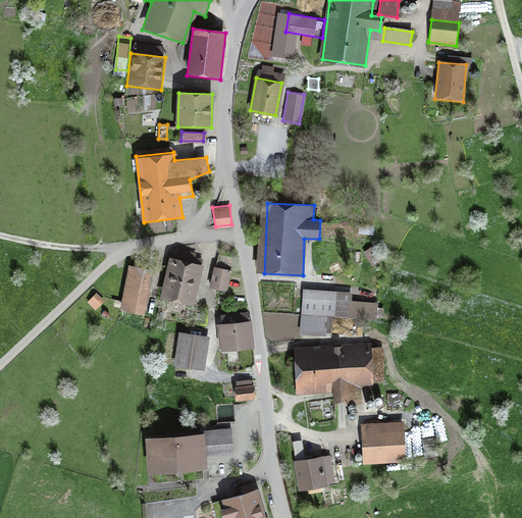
[(373,252),(366,256),(370,264),(377,260),(373,252)]
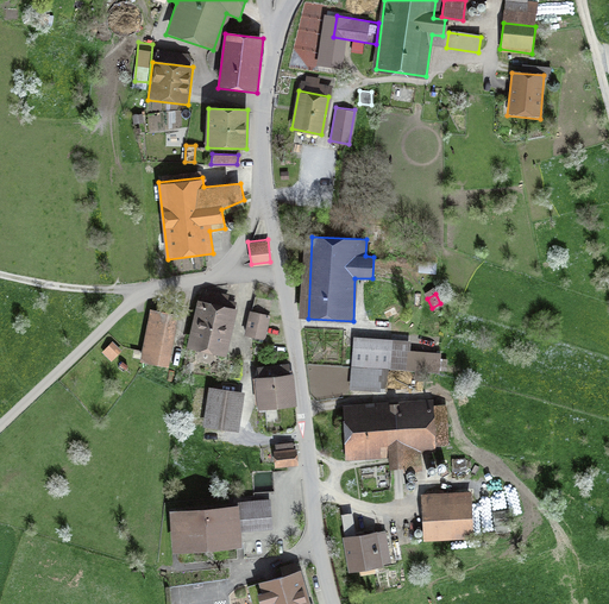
[(186,346),(225,354),(236,308),(196,299),(186,346)]
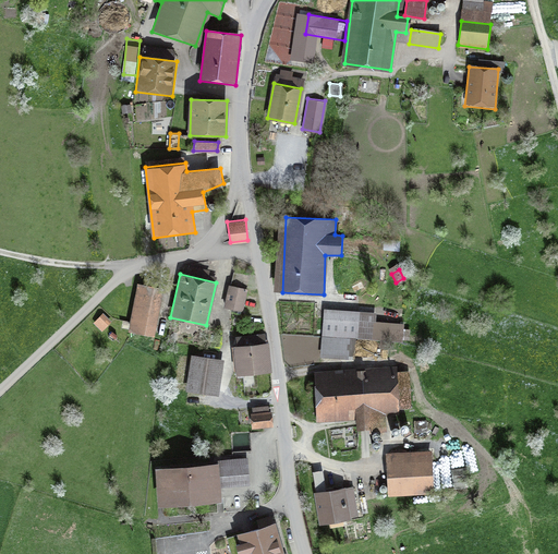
[(137,285),(130,333),(155,336),(162,288),(137,285)]
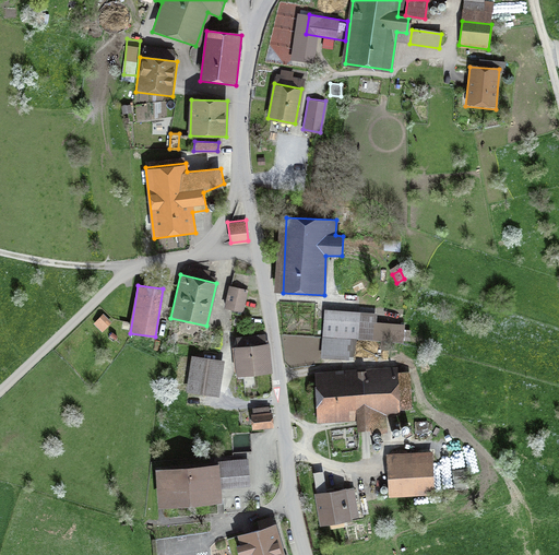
[(229,286),(224,308),(241,313),(247,290),(229,286)]
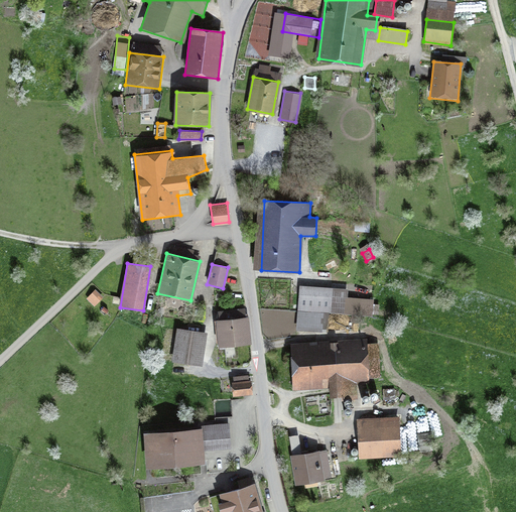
[(329,312),(346,313),(347,297),(347,288),(299,286),(297,310),(329,312)]
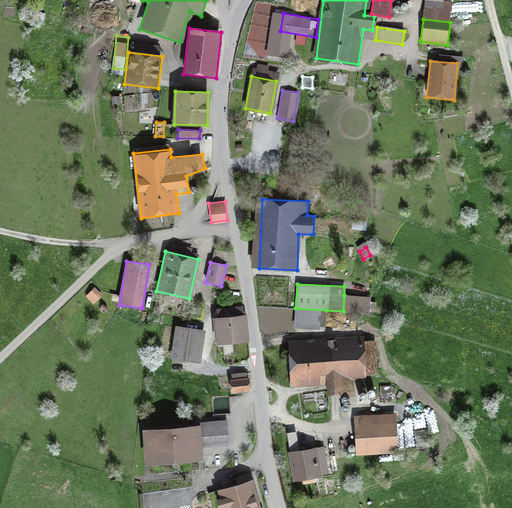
[(100,292),(94,287),(86,294),(92,300),(100,292)]
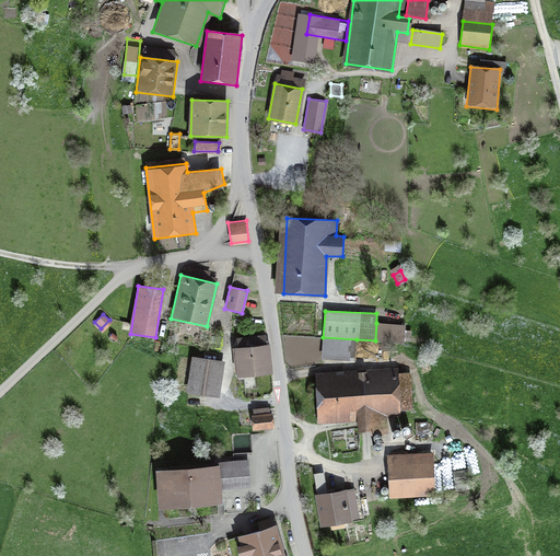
[(376,323),(375,340),(406,343),(407,324),(376,323)]
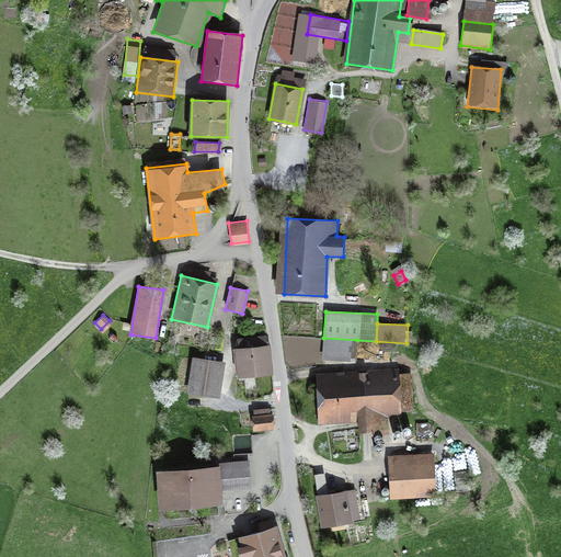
[(357,340),(323,338),(322,357),(356,360),(357,340)]
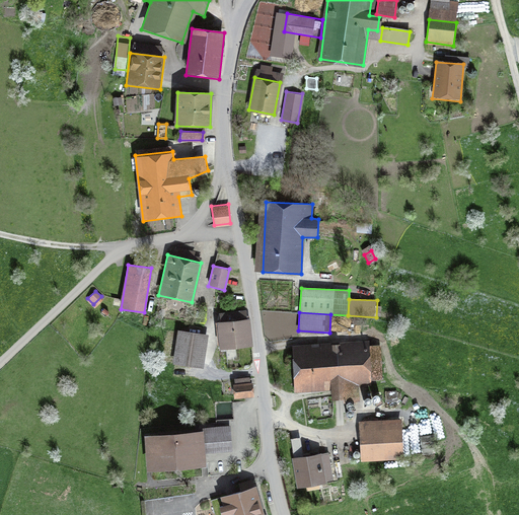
[(218,323),(221,350),(251,346),(248,319),(218,323)]
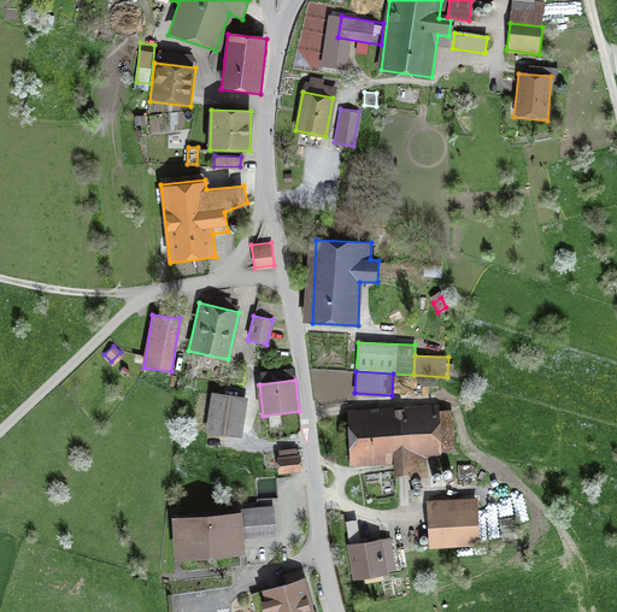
[(212,393),(206,431),(241,436),(247,398),(212,393)]
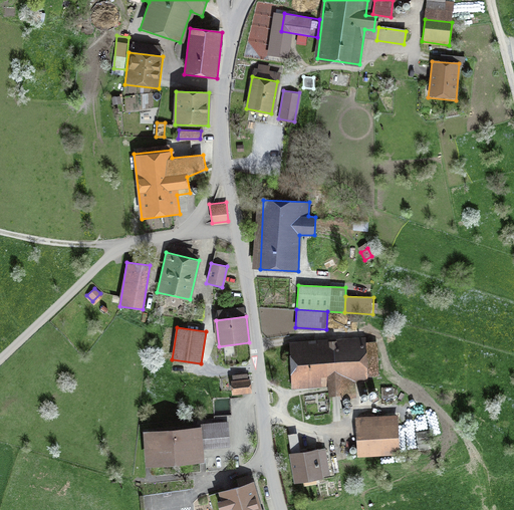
[(376,338),(288,347),(292,388),(328,384),(329,398),(355,396),(353,380),(380,377),(376,338)]
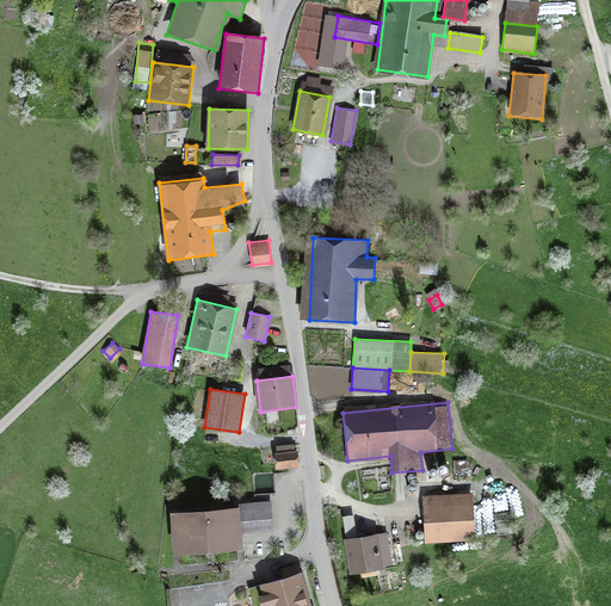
[(298,451),(273,455),(276,469),(300,467),(298,451)]
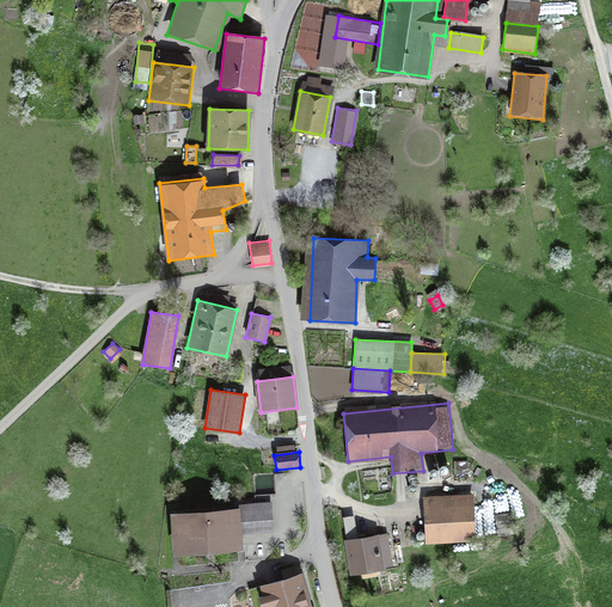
[(466,460),(453,461),(453,473),(467,472),(466,460)]
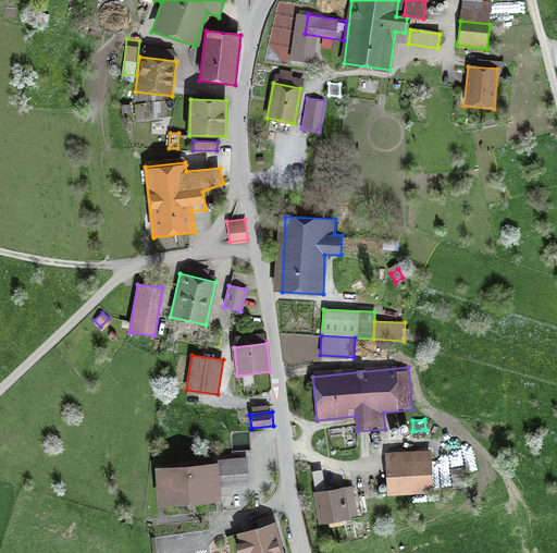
[(430,451),(386,453),(387,493),(432,491),(430,451)]
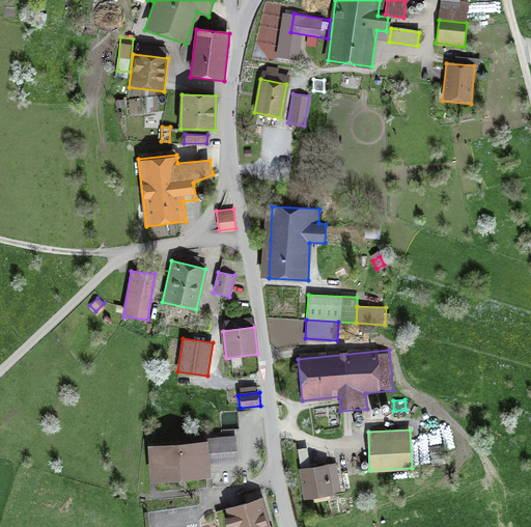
[(235,436),(207,439),(211,466),(238,463),(235,436)]
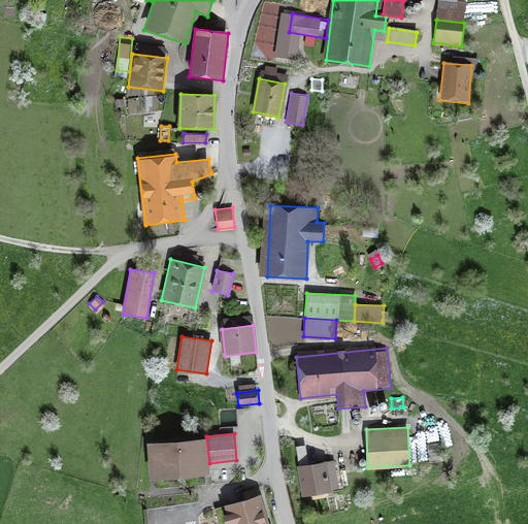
[(147,444),(151,481),(208,475),(204,438),(147,444)]
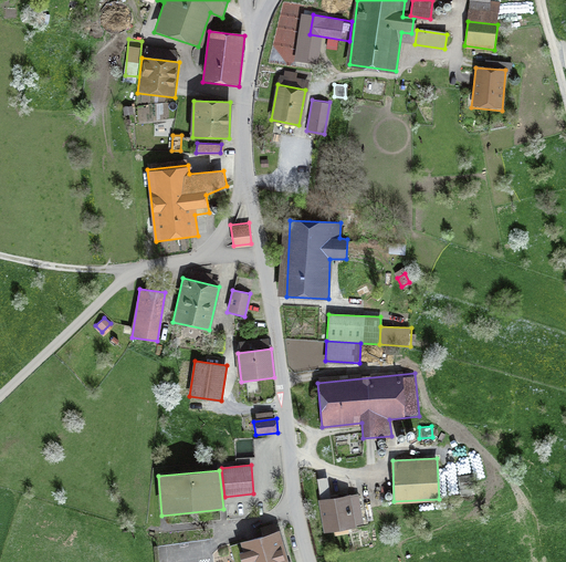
[(356,495),(318,501),(324,532),(362,526),(356,495)]
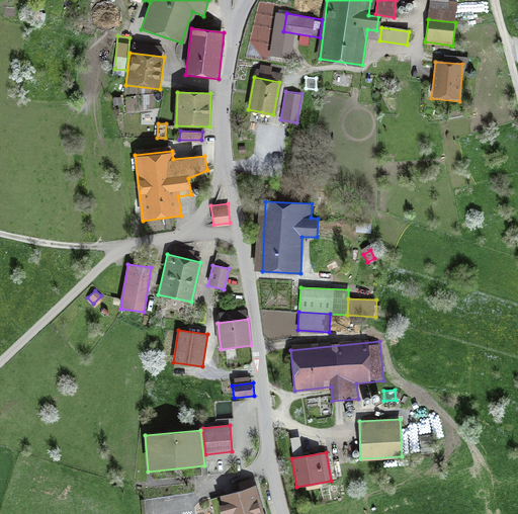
[(222,497),(226,513),(264,513),(257,487),(222,497)]
